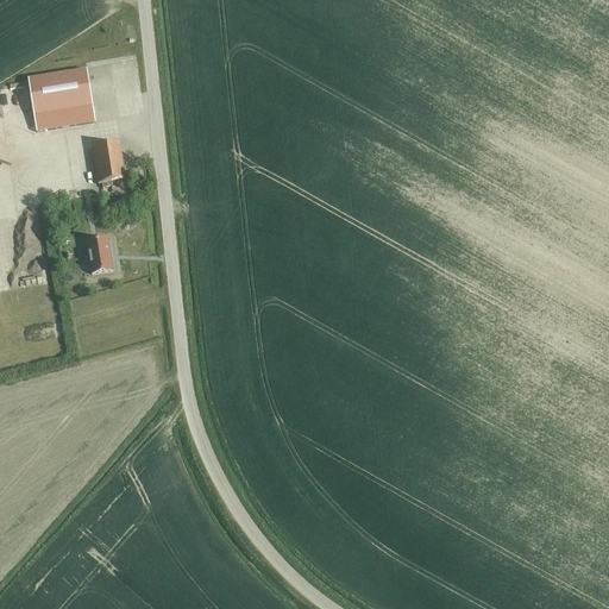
[(86,69),(26,77),(33,131),(94,121),(86,69)]
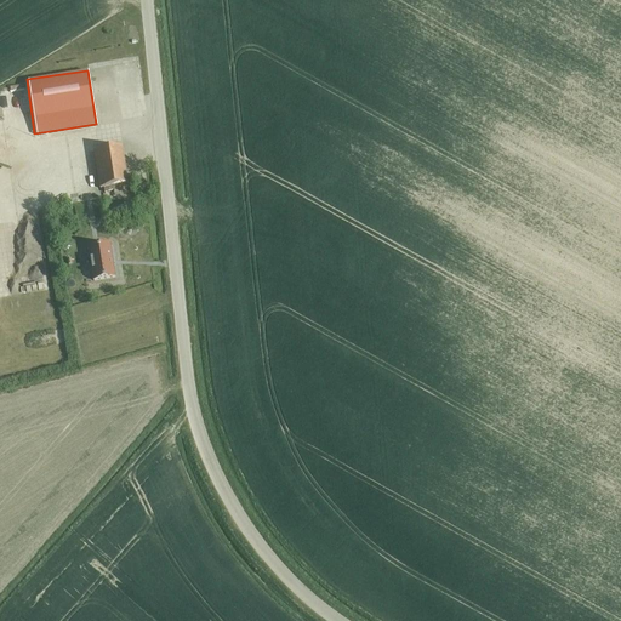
[(121,141),(92,144),(100,191),(127,186),(124,157),(127,155),(127,148),(123,149),(121,141)]
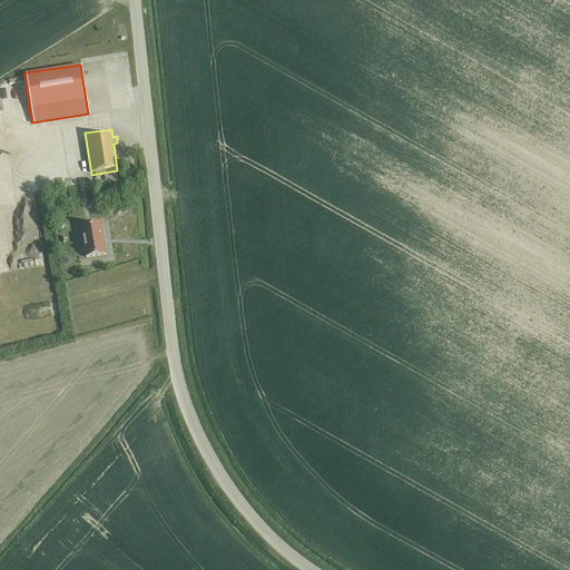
[(25,215),(22,220),(35,226),(38,219),(25,215)]
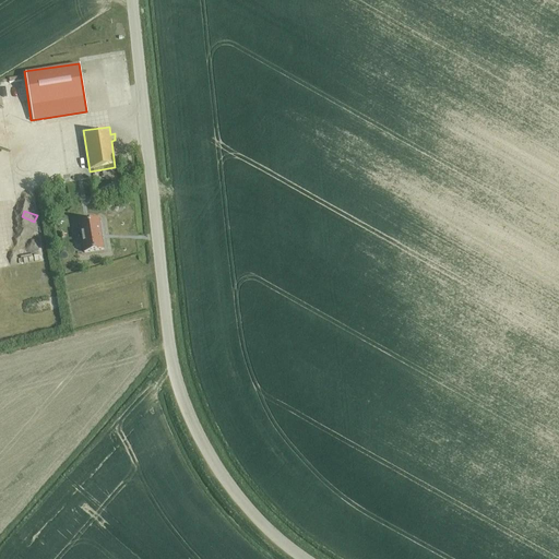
[(80,224),(84,253),(104,250),(98,221),(80,224)]
